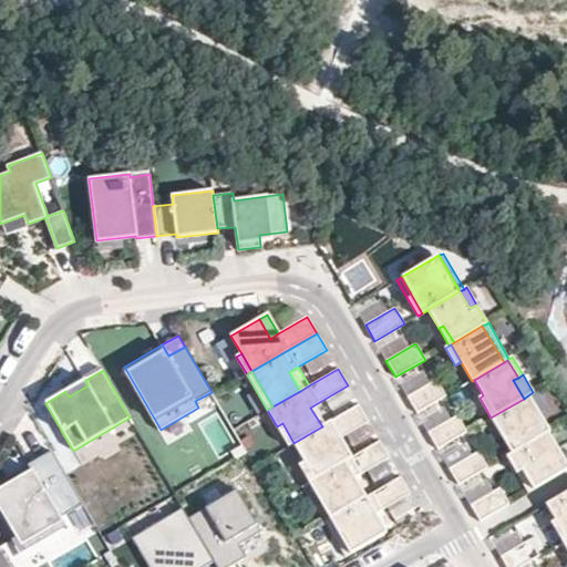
[(445,395),(436,379),(406,397),(416,413),(445,395)]
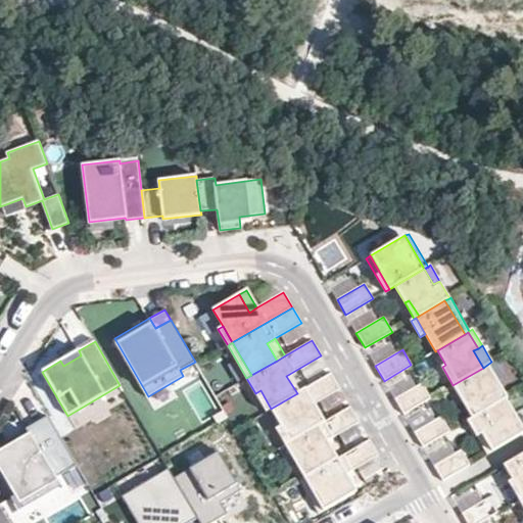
[(79,350),(60,361),(63,366),(81,355),(79,350)]
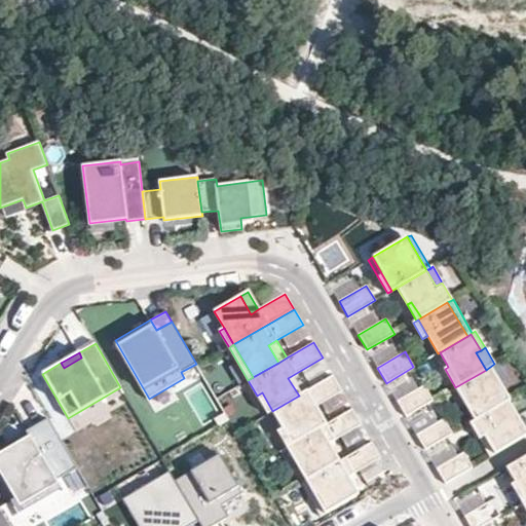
[(500,382),(491,367),(486,370),(495,385),(500,382)]
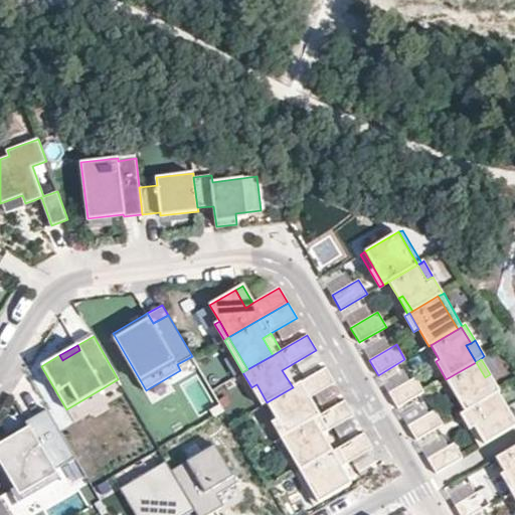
[(476,362),(446,379),(456,395),(461,392),(470,408),(495,394),(498,392),(500,391),(490,374),(485,377),(476,362)]
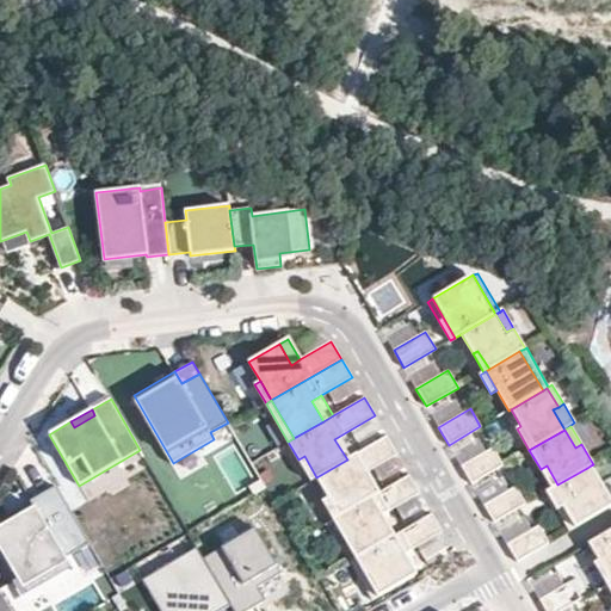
[(370,498),(358,476),(368,471),(397,454),(387,436),(347,460),(316,477),(328,498),(339,516),(370,498)]
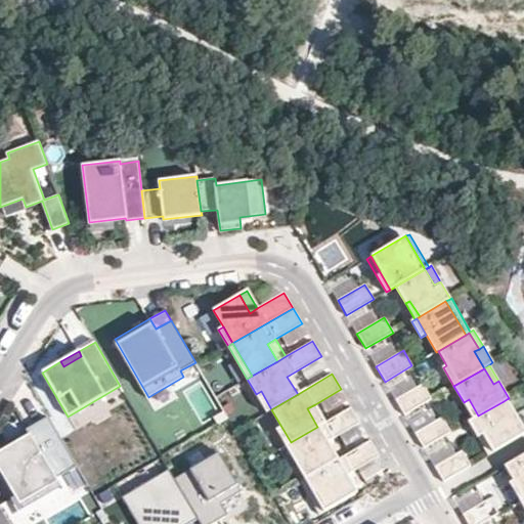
[(431,398),(423,384),(395,399),(404,415),(431,398)]
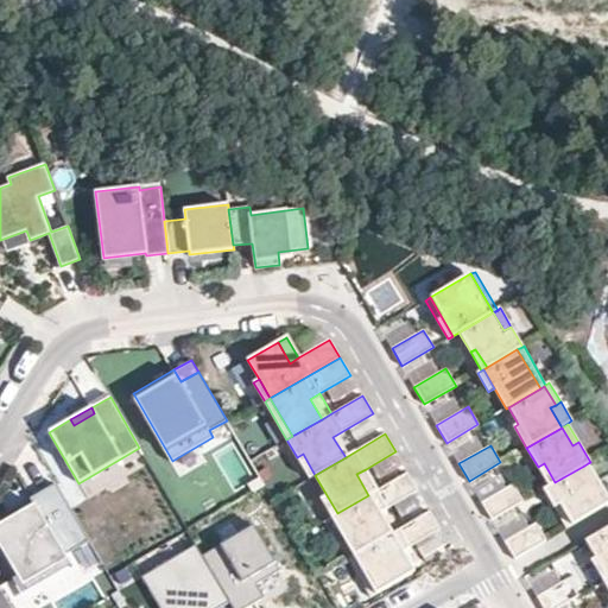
[(544,463),(538,467),(549,486),(555,482),(544,463)]
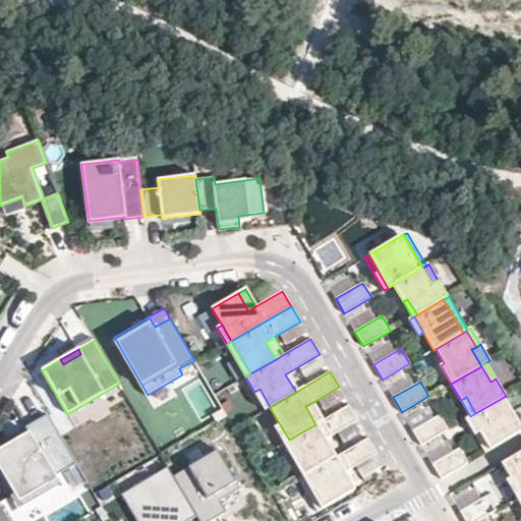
[(520,430),(520,426),(504,397),(501,399),(520,431),(520,430)]
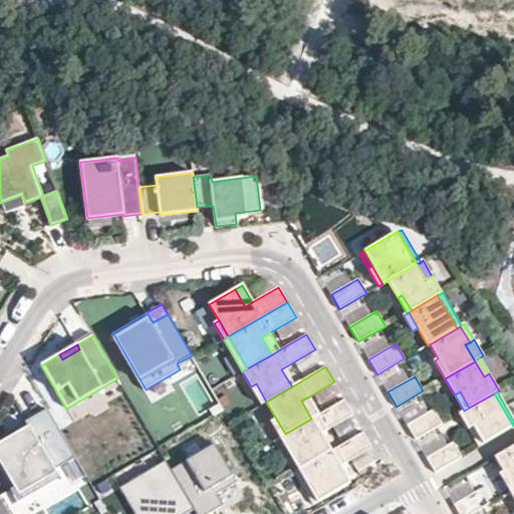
[(513,426),(494,394),(469,408),(464,411),(483,444),(513,426)]
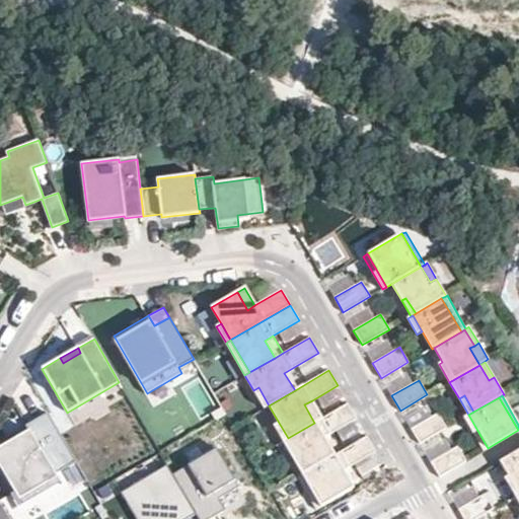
[(322,418),(312,400),(304,404),(314,423),(322,418)]
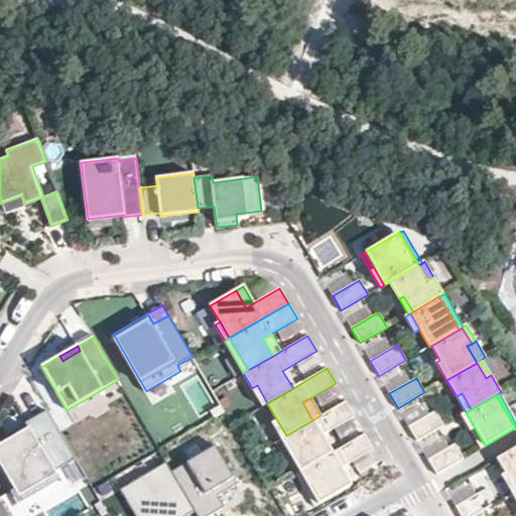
[(355,416),(346,401),(320,415),(312,420),(286,435),(305,469),(332,453),(321,435),(355,416)]
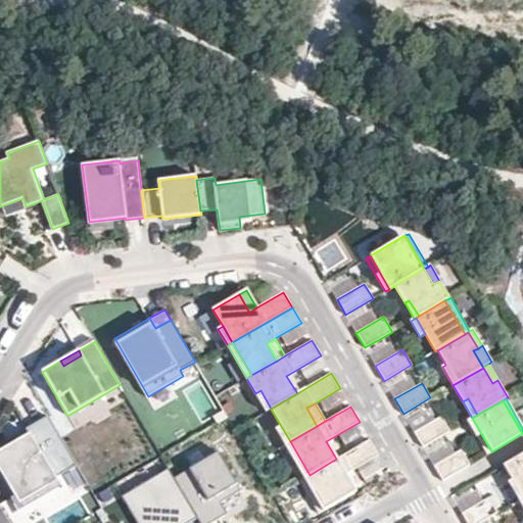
[(56,477),(77,465),(48,416),(27,429),(30,434),(34,441),(24,446),(19,440),(16,434),(0,443),(0,470),(24,511),(62,488),(56,477)]
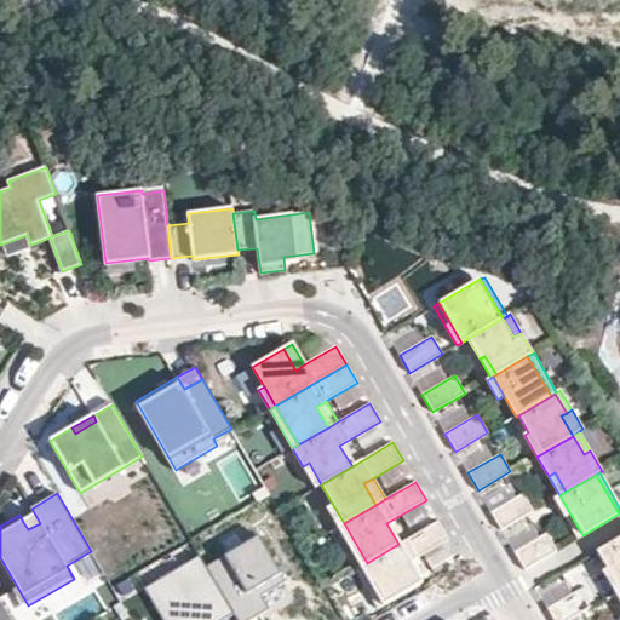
[(491,512),(501,529),(533,511),(523,493),(491,512)]
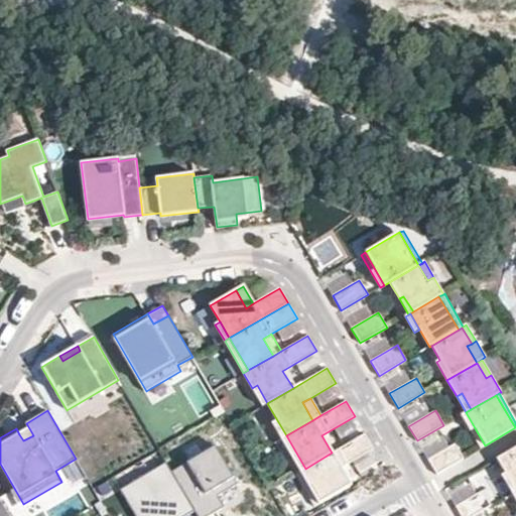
[(481,447),(485,445),(466,412),(462,414),(481,447)]
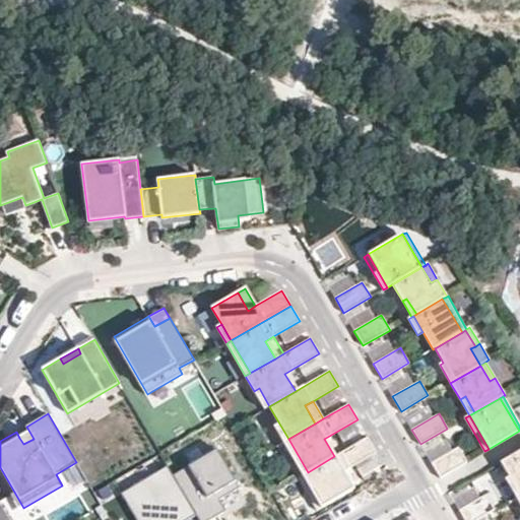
[(279,424),(274,427),(283,442),(288,439),(279,424)]
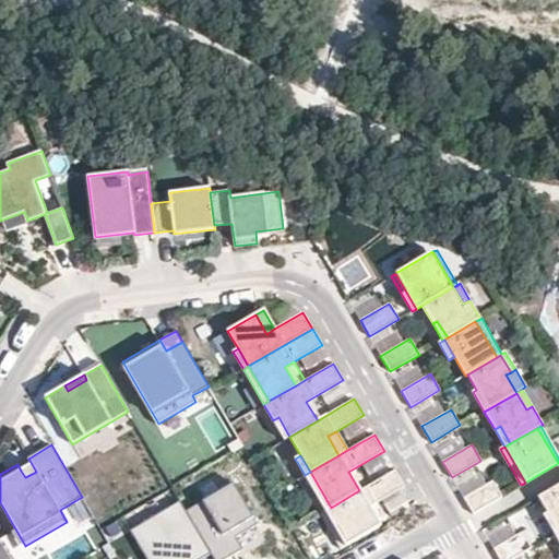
[(36,472),(32,464),(21,471),(25,477),(36,472)]
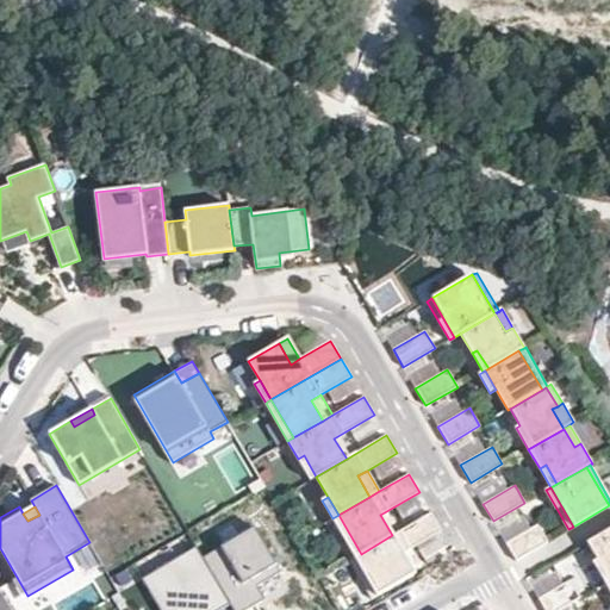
[(361,554),(355,556),(366,574),(371,572),(384,592),(415,574),(403,553),(442,530),(431,512),(392,535),(361,554)]
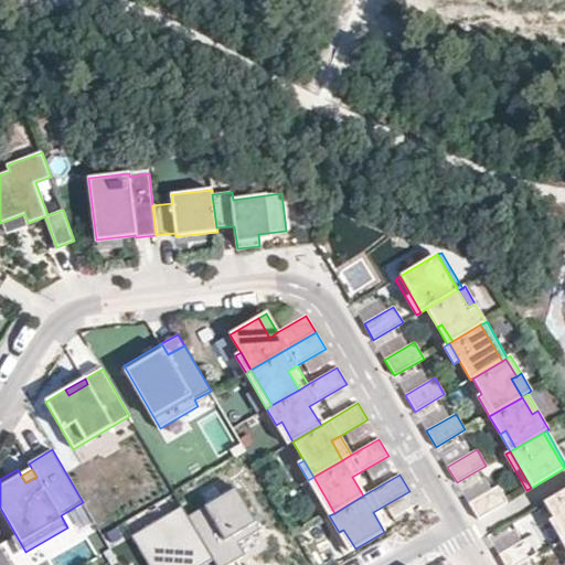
[(313,477),(308,480),(329,515),(334,513),(313,477)]
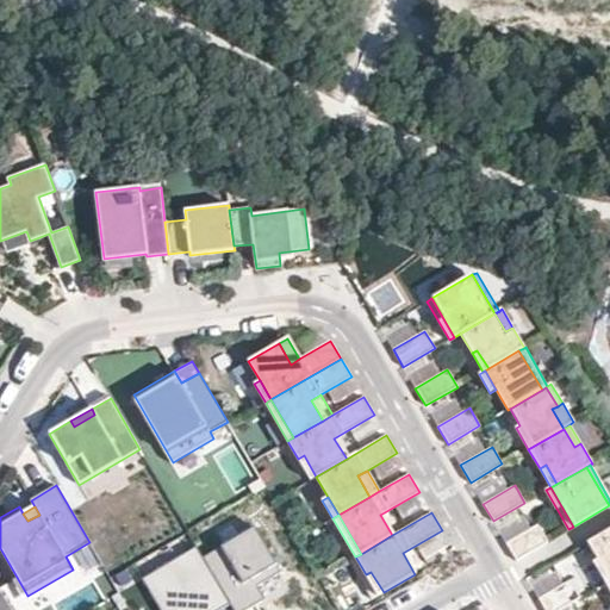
[(516,560),(547,542),(537,524),(505,542),(516,560)]
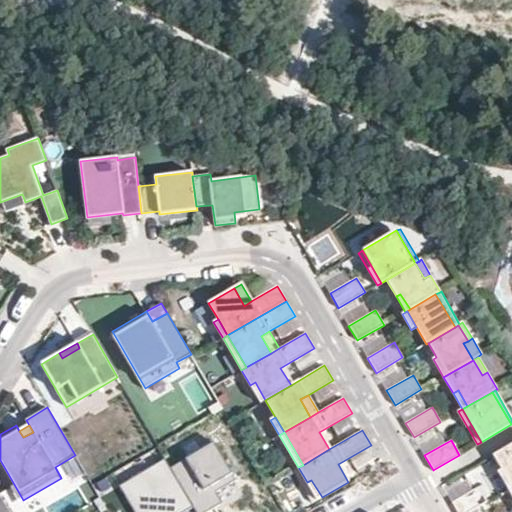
[(196,511),(208,511),(215,508),(209,497),(216,493),(236,482),(214,443),(170,468),(196,511)]
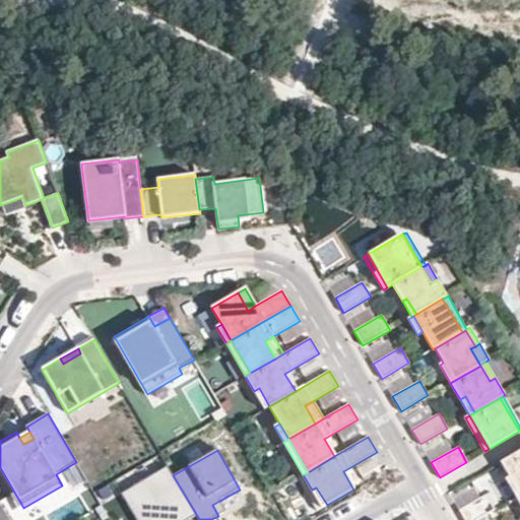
[(519,495),(519,450),(501,462),(509,476),(506,479),(516,498),(519,495)]
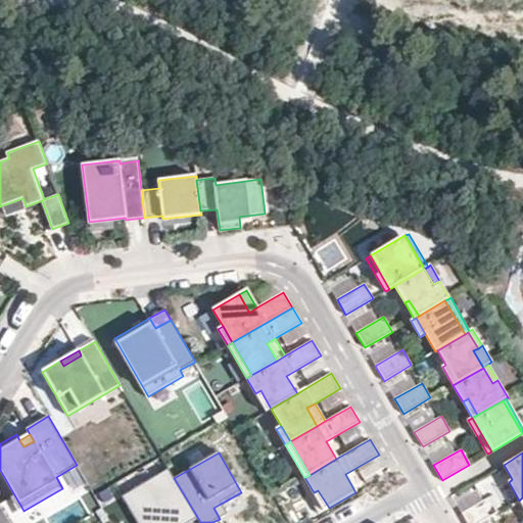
[(200,522),(174,478),(169,468),(122,495),(137,522),(200,522)]
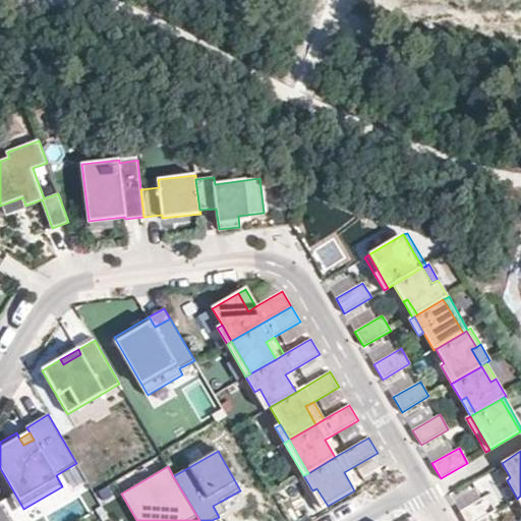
[(312,490),(303,475),(298,478),(307,494),(312,490)]
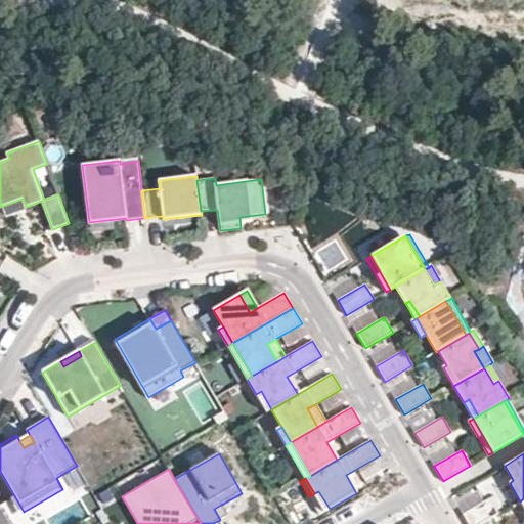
[(314,493),(309,496),(319,515),(330,509),(318,491),(314,493)]
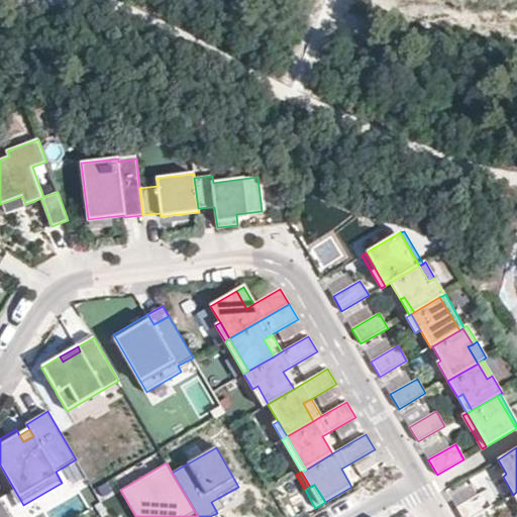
[(461,516),(474,516),(492,507),(484,492),(456,507),(461,516)]
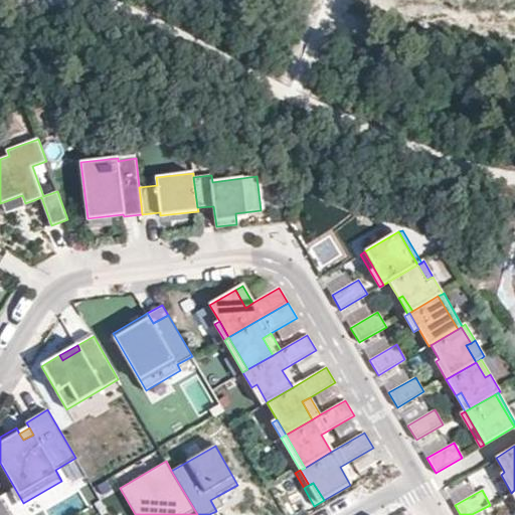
[(514,499),(511,493),(503,497),(513,513),(514,511),(514,499)]
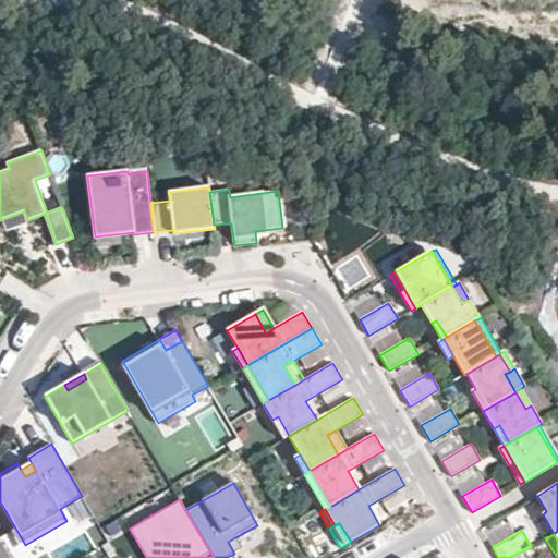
[(0,557),(11,557),(0,537),(0,557)]
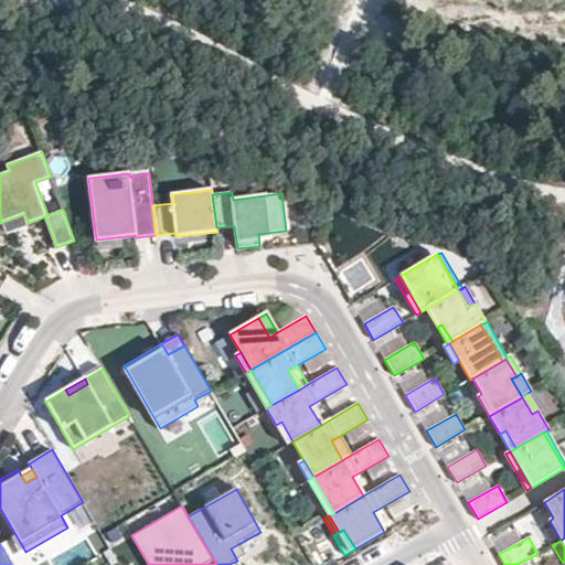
[(231,548),(237,561),(246,556),(238,544),(231,548)]
